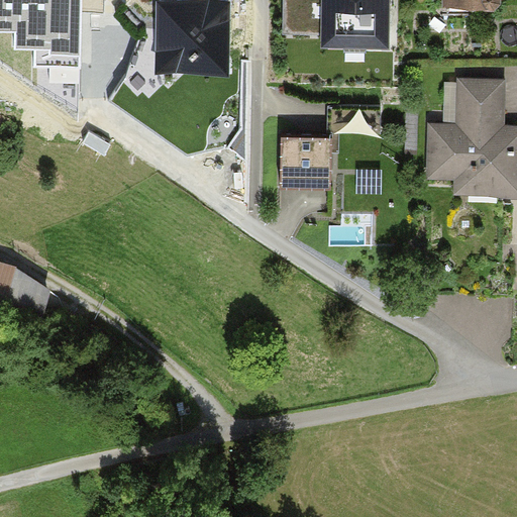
[(231,0),(157,0),(156,64),(230,65),(231,0)]
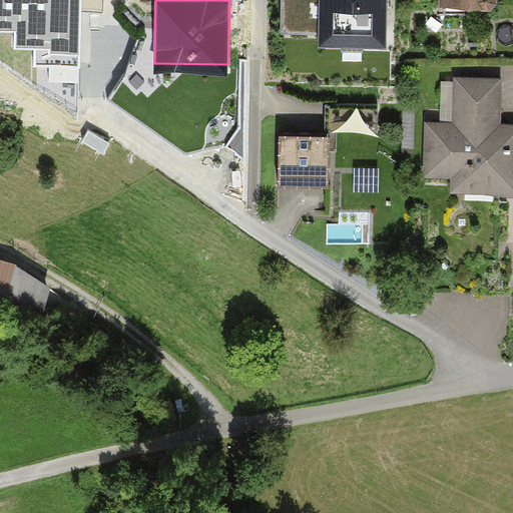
[(285,0),(285,31),(330,32),(330,0),(285,0)]
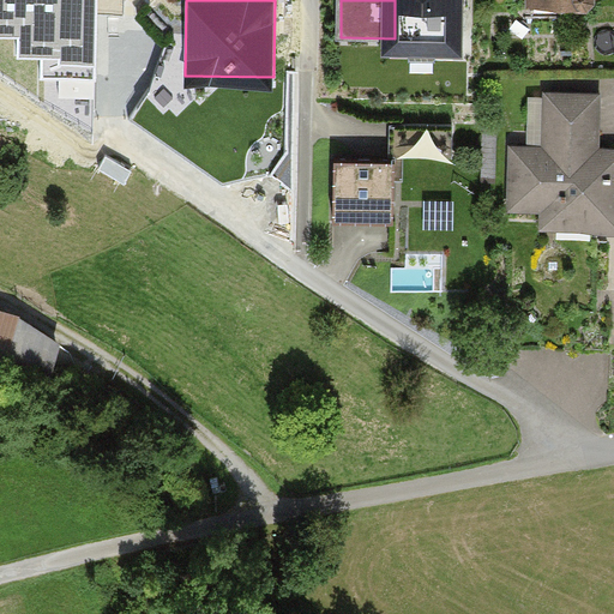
[(542,149),(511,148),(510,211),(540,211),(540,232),(613,233),(613,146),(600,148),(601,92),(543,91),(542,149)]
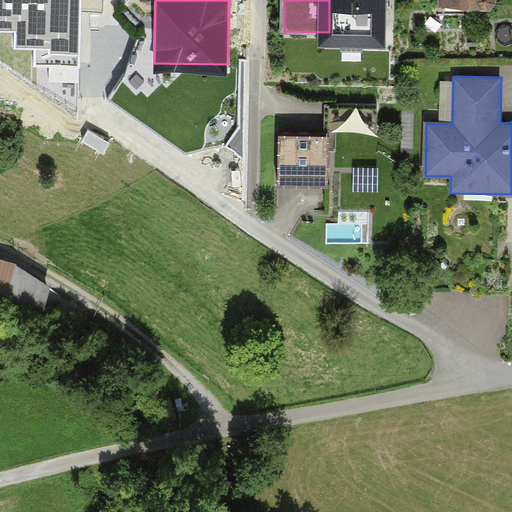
[(328,134),(280,134),(280,183),(328,183),(328,149),(336,149),(336,130),(378,130),(378,107),(328,106),(328,134)]
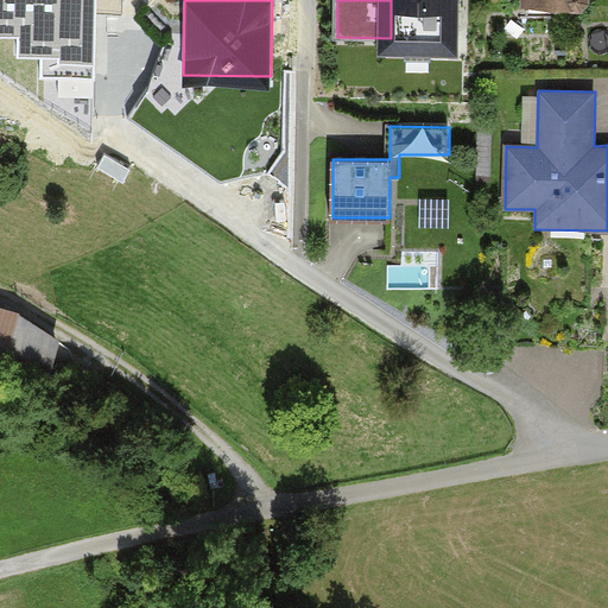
[(12,312),(0,309),(0,356),(50,372),(58,340),(12,312)]
